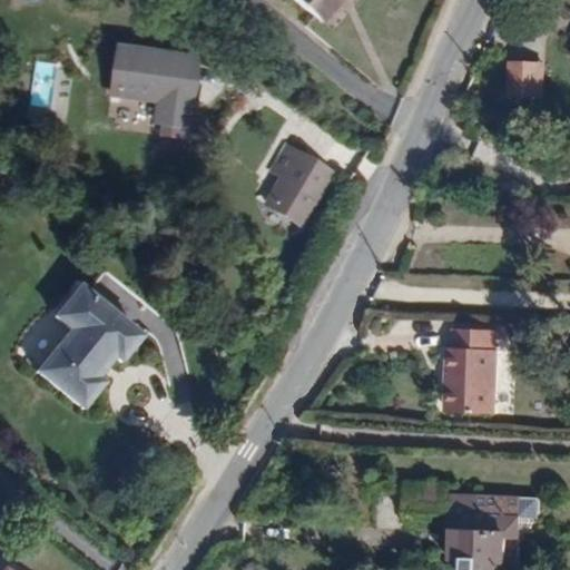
[(296,0),(326,25),(346,0),(296,0)]
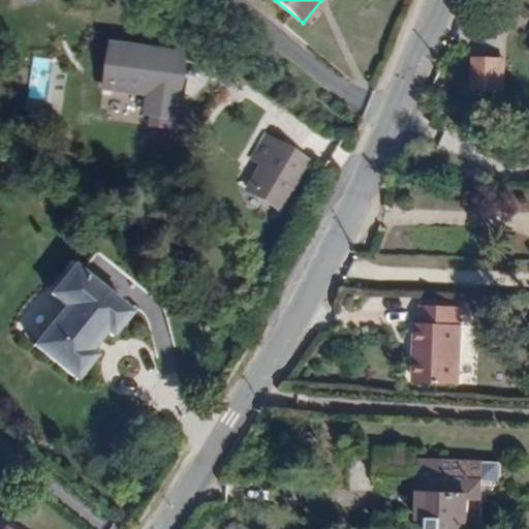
[(181,48),(110,39),(103,85),(143,90),(141,107),(174,112),(181,48)]
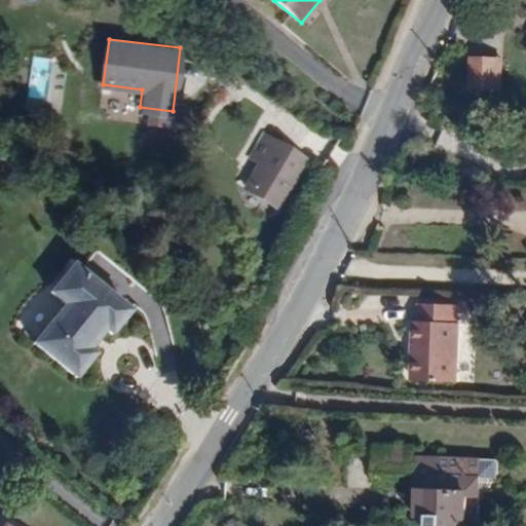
[(473,66),(471,96),(501,98),(502,67),(473,66)]
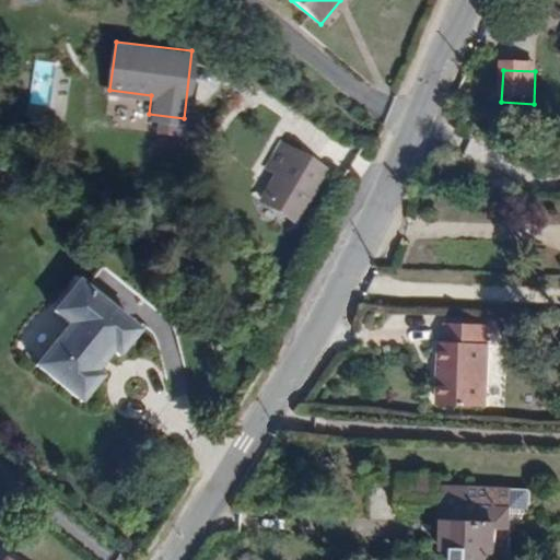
[(276,172),(260,197),(298,219),(327,170),(276,139),(261,164),(276,172)]
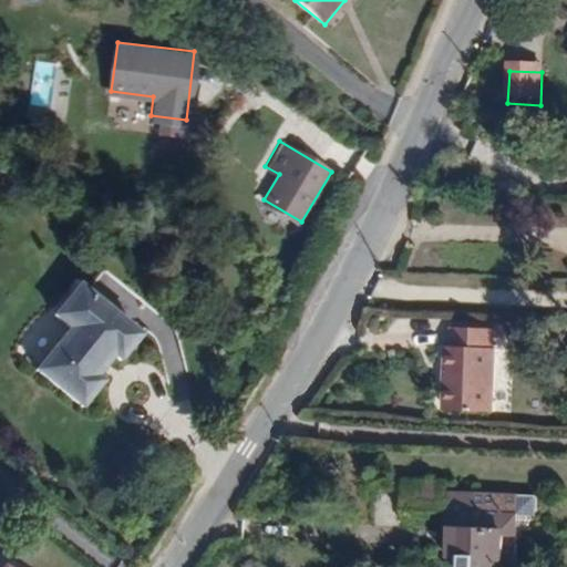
[(72,315),(35,366),(88,402),(106,375),(96,368),(113,344),(123,351),(141,325),(74,278),(57,303),(72,315)]
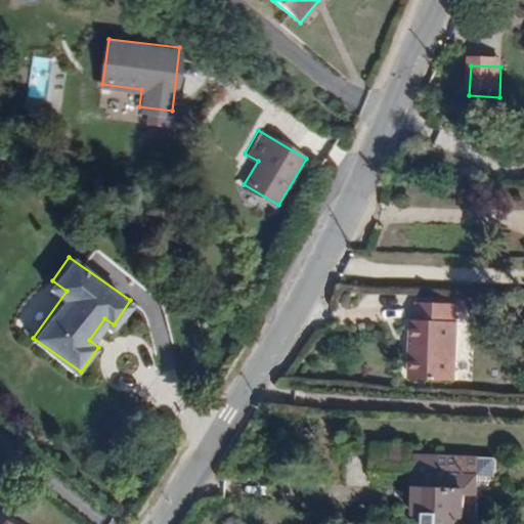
[(415,347),(413,378),(455,380),(459,304),(418,303),(417,319),(410,319),(410,347),(415,347)]
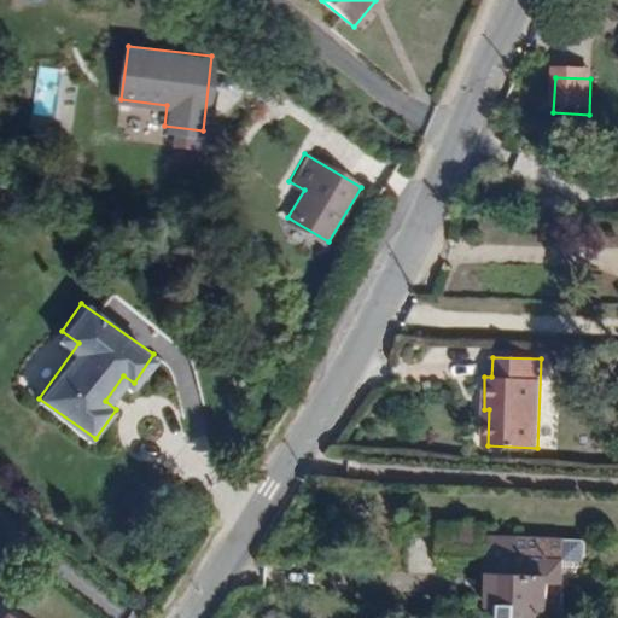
[(561,537),(455,534),(454,561),(479,563),(478,596),(489,596),(488,607),(501,607),(500,617),(536,617),(537,612),(559,613),(561,537)]
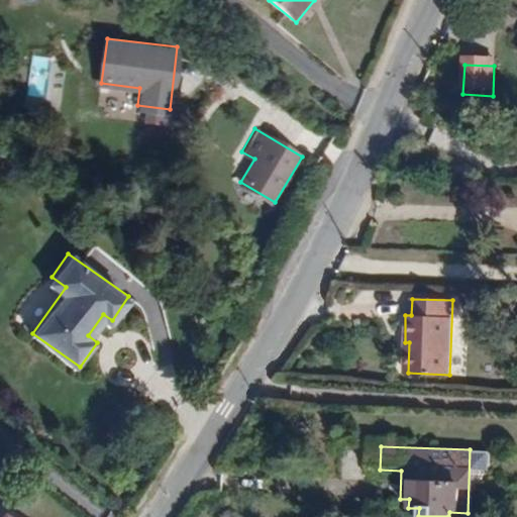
All buildings are outlined.
